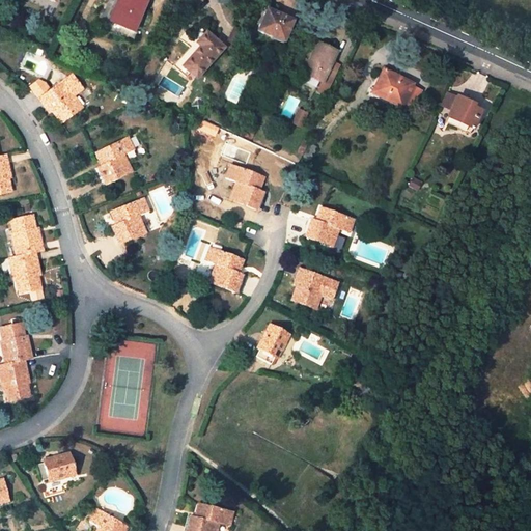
[(146,0),(118,0),(110,21),(134,31),(146,0)]
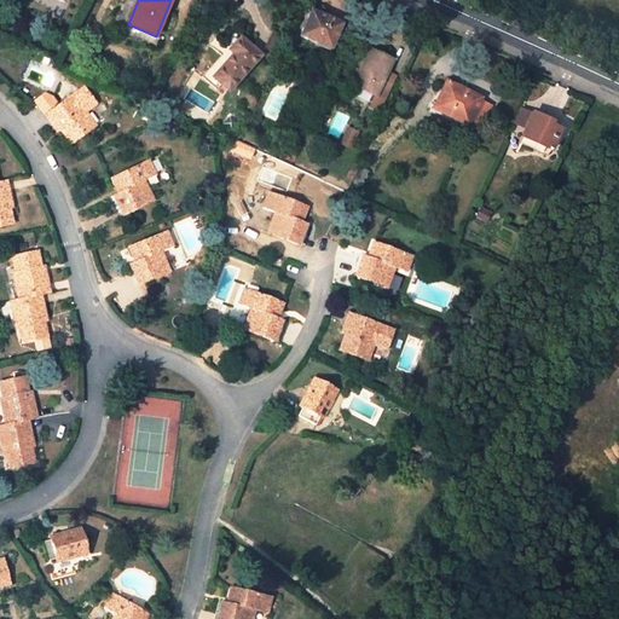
[(339,24),(310,12),(300,35),(323,45),(329,32),(335,34),(339,24)]
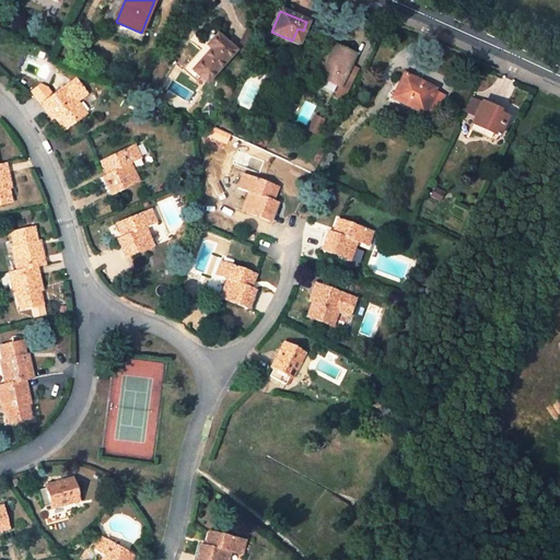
[(298,44),(303,31),(298,28),(292,41),(298,44)]
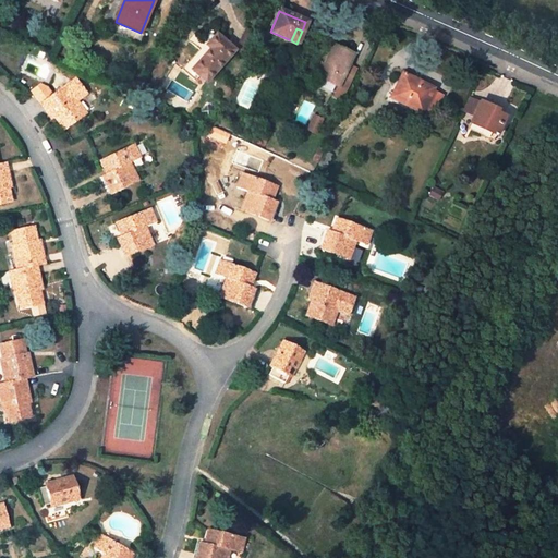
[(205,81),(232,51),(217,36),(211,41),(205,36),(196,47),(199,50),(182,69),(195,81),(199,75),(205,81)]
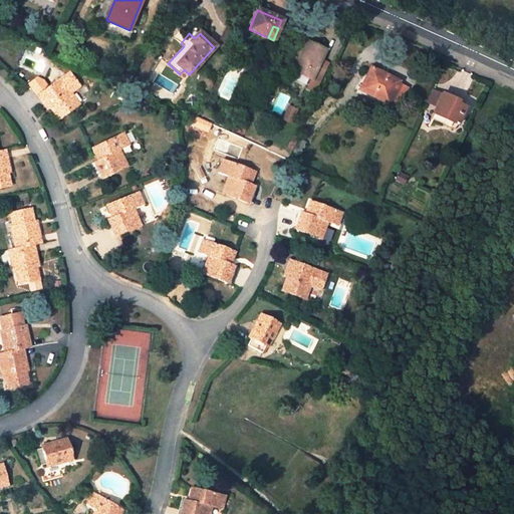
[(223,38),(219,42),(226,48),(230,44),(223,38)]
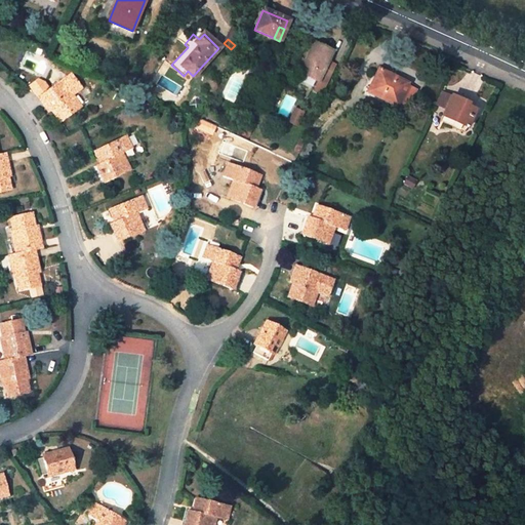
[(317,82),(332,52),(313,43),(304,62),(306,63),(299,74),(317,82)]
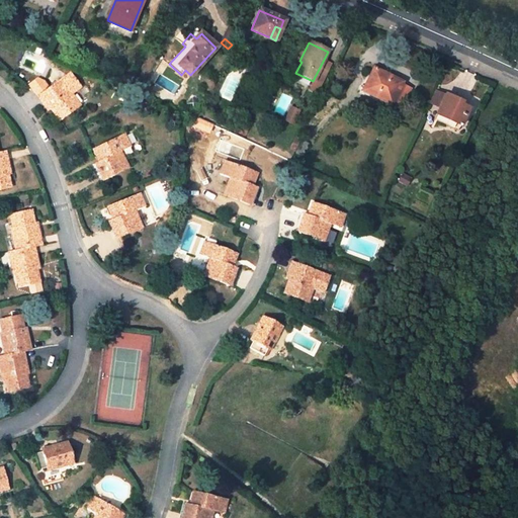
[(301,62),(299,61),(297,60),(292,71),(295,73),(301,62)]
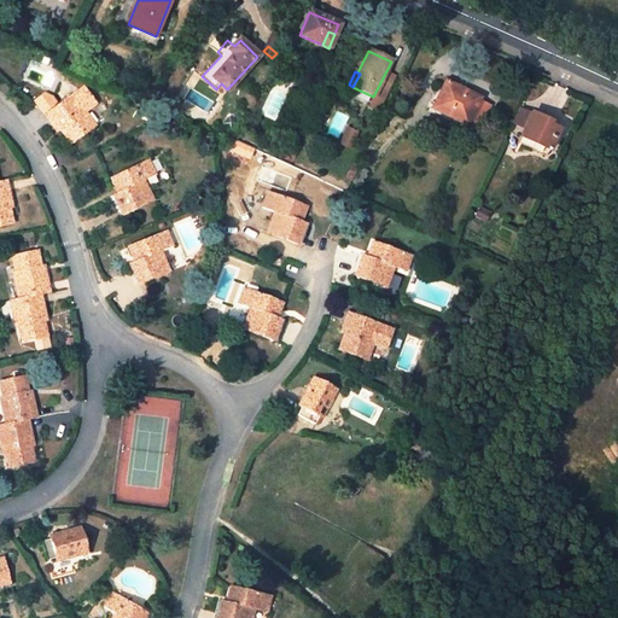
[(478,99),(447,83),(435,108),(466,123),(478,99)]
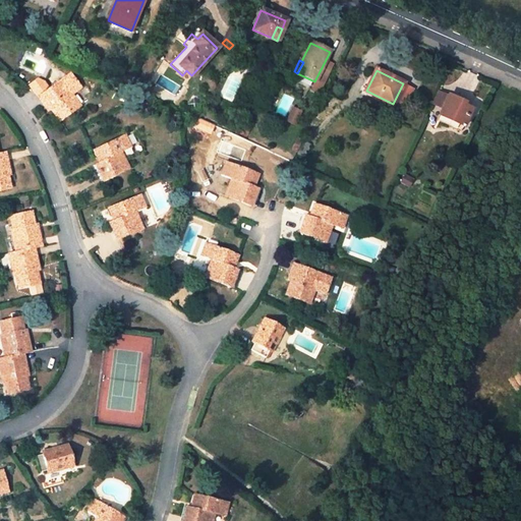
[(31,85),(45,105),(48,103),(51,106),(50,107),(51,110),(60,121),(80,106),(72,95),(70,92),(79,85),(70,74),(50,90),(45,82),(39,79),(31,85)]
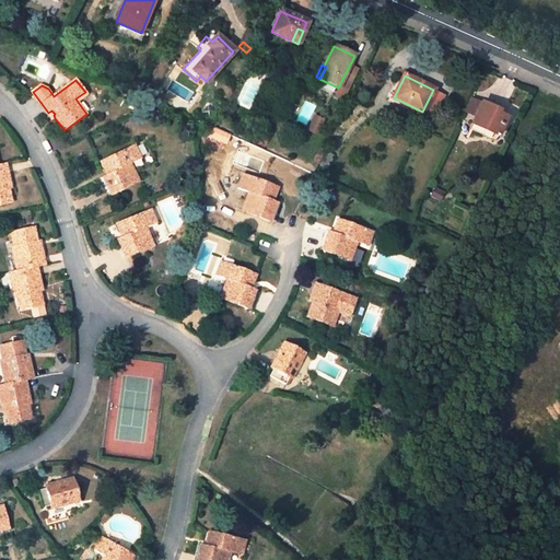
[(86,95),(85,92),(76,98),(78,102),(86,95)]
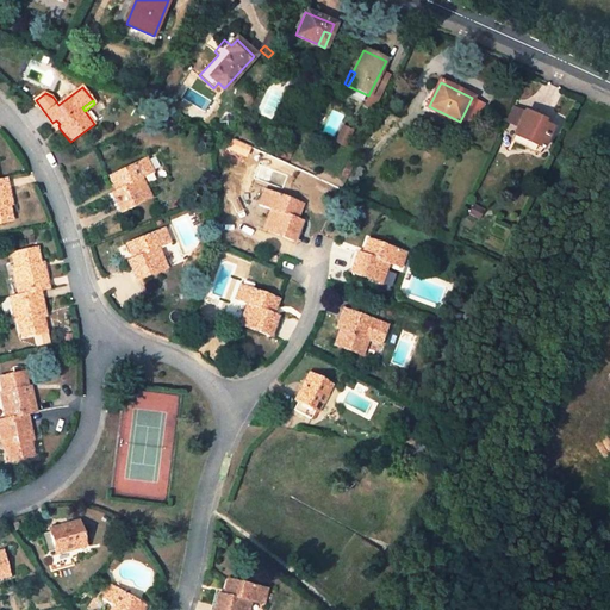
[(524,112),(515,136),(541,148),(542,148),(552,129),(537,122),(539,119),(524,112)]
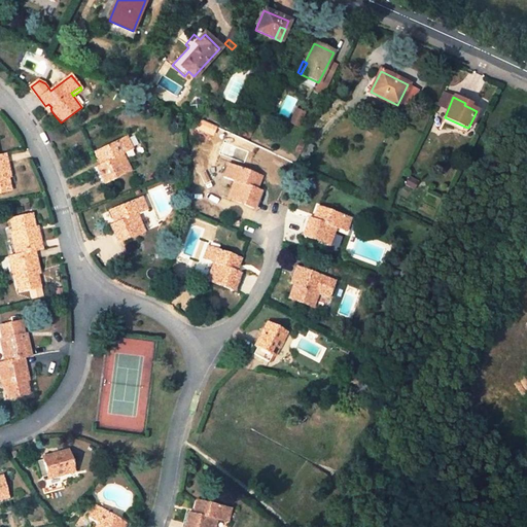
[(467,128),(445,117),(442,123),(465,133),(467,128)]
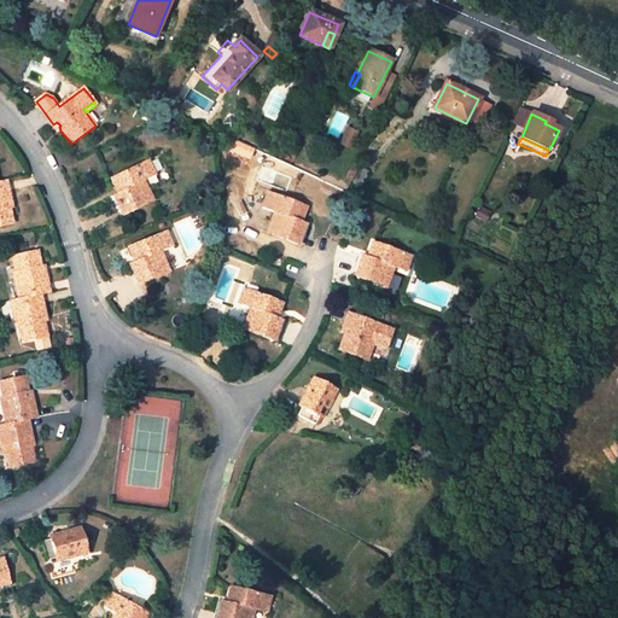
[(149,161),(112,179),(116,188),(121,186),(122,190),(118,192),(114,194),(123,215),(153,200),(145,181),(156,175),(149,161)]
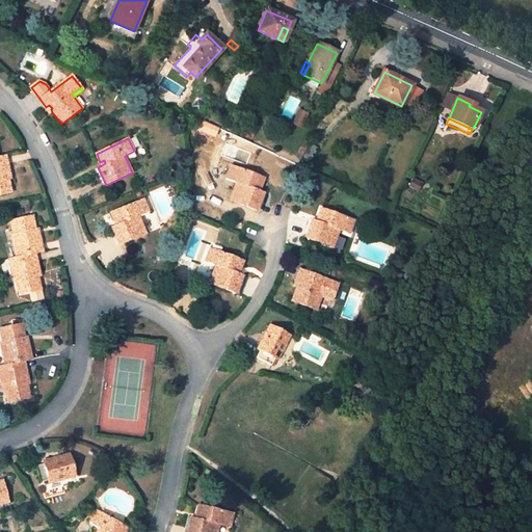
[(311,160),(317,149),(310,145),(303,157),(311,160)]
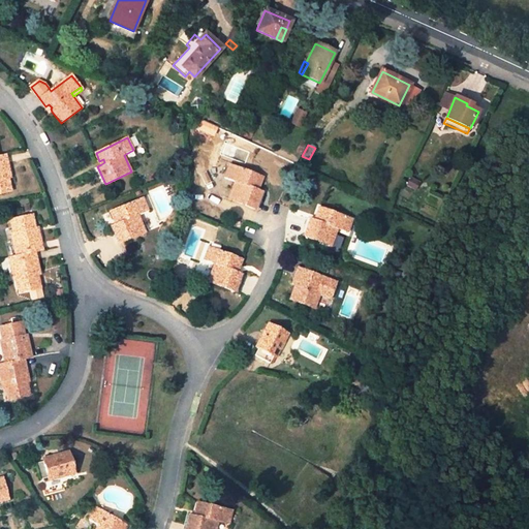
[(0,193),(11,191),(8,179),(7,174),(9,174),(5,153),(0,154),(0,193)]
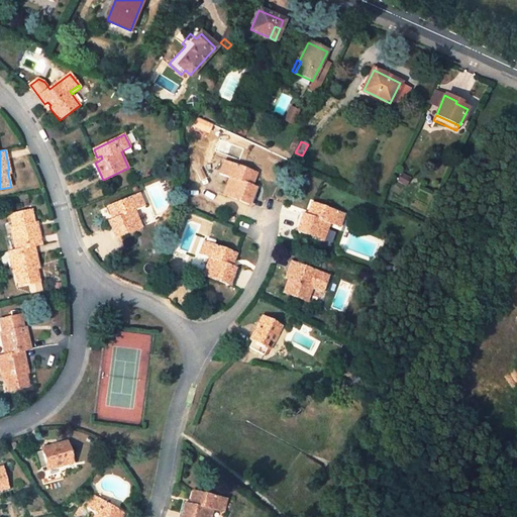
[(229,178),(223,195),(249,205),(255,188),(251,186),(248,184),(249,181),(252,182),(255,175),(233,166),(225,162),(224,162),(219,174),(229,178)]
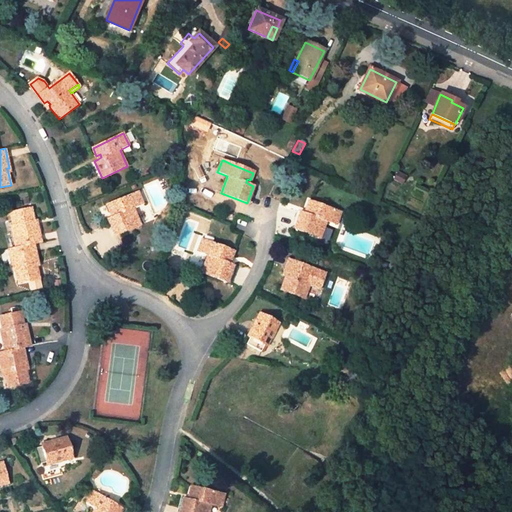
[(396,173),(393,180),(401,184),(405,177),(396,173)]
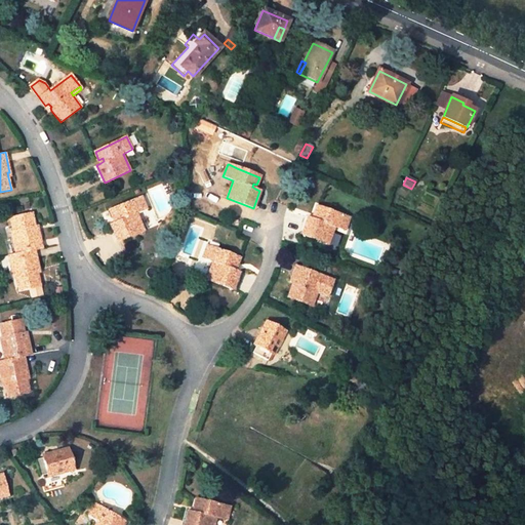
[(110,224),(117,241),(144,231),(136,213),(147,209),(142,197),(110,210),(113,217),(117,216),(118,220),(110,224)]
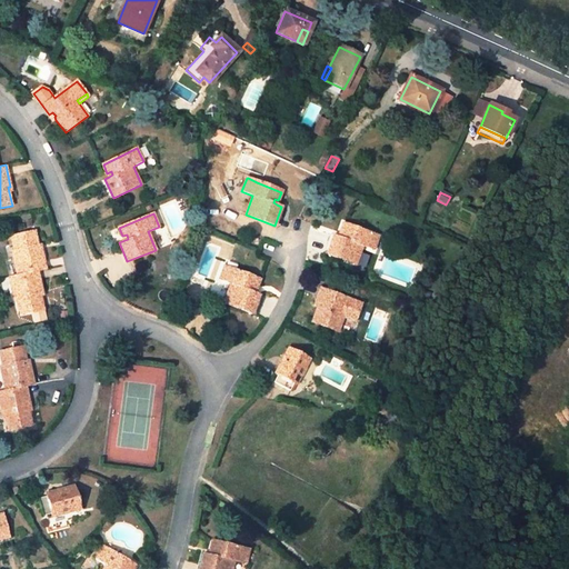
[(333,235),(326,255),(356,265),(362,247),(372,250),(378,237),(342,223),(339,232),(343,235),(342,238),(338,236),(333,235)]
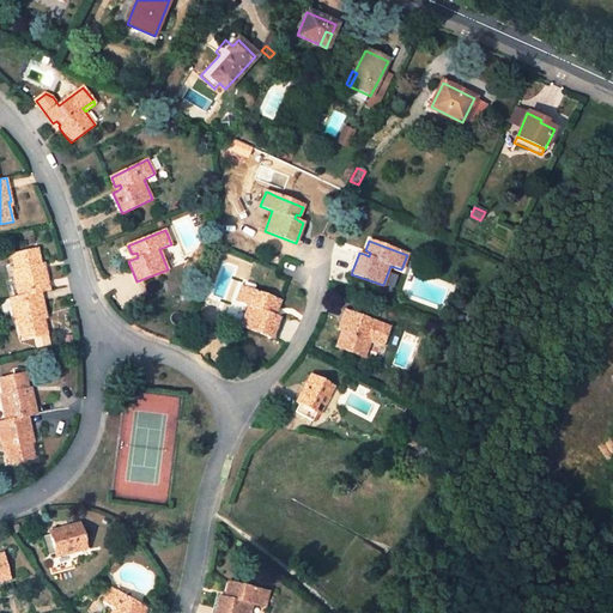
[(13,268),(18,296),(41,291),(48,289),(44,267),(41,268),(40,262),(37,249),(12,254),(16,268),(13,268)]
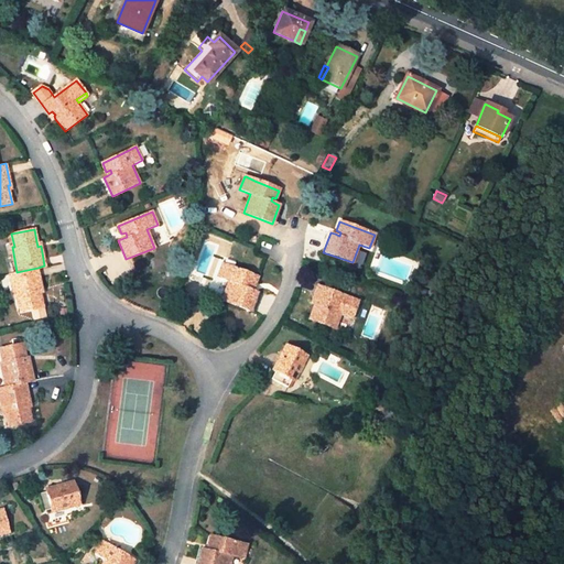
[(257,277),(221,263),(217,278),(228,282),(221,300),(250,311),(257,292),(252,290),(248,289),(250,284),(253,285),(257,277)]
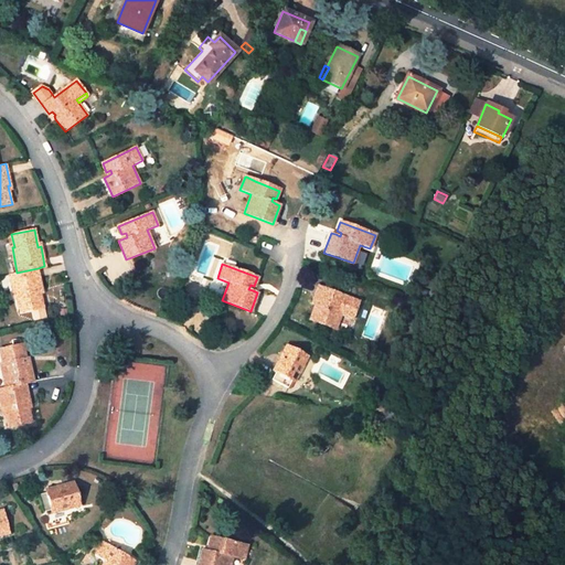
[(17,273),(9,274),(14,300),(17,300),(20,312),(42,307),(40,295),(39,289),(42,289),(38,268),(17,273)]
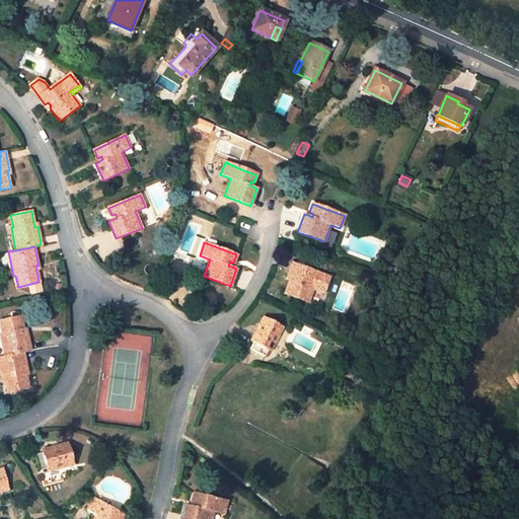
[(329,277),(293,263),(289,272),(293,273),(292,278),(290,277),(289,280),(284,293),(308,302),(313,289),(314,286),(324,289),(329,277)]
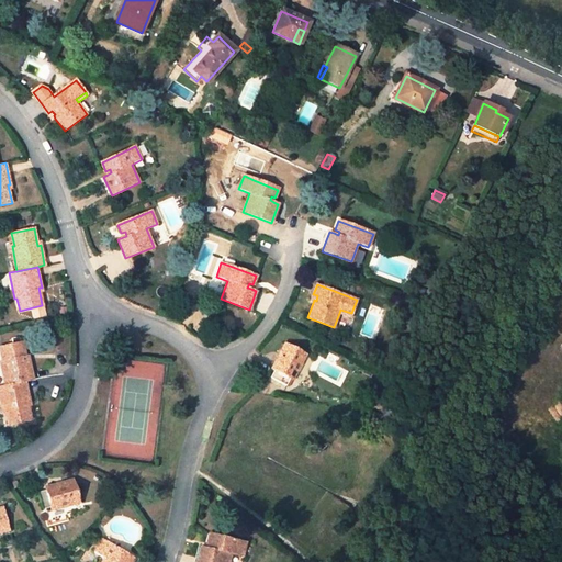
[(4,385),(25,382),(33,380),(33,379),(29,359),(26,359),(25,356),(22,343),(0,347),(0,349),(2,361),(0,361),(0,366),(4,385)]
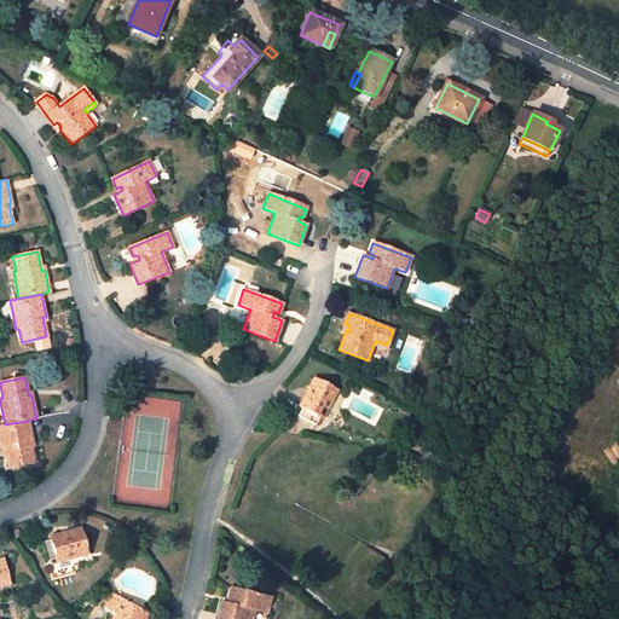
[(335,391),(313,380),(299,406),(301,408),(298,415),(314,424),(318,417),(322,417),(335,391)]
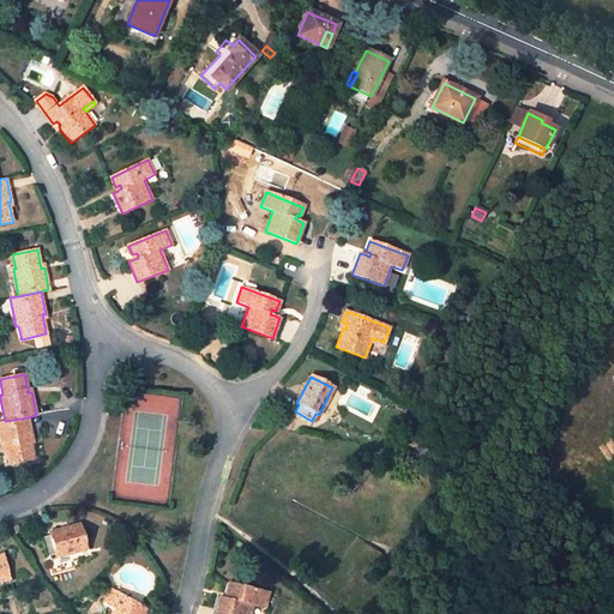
[(10,464),(34,458),(30,445),(29,440),(32,439),(28,417),(5,421),(0,422),(0,435),(4,451),(5,450),(10,464)]
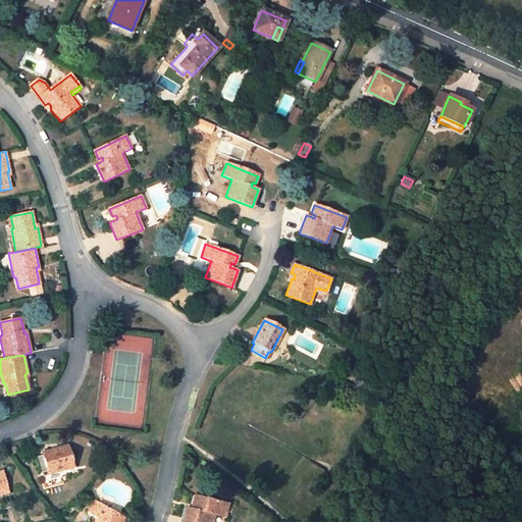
[(43,452),(43,453),(43,455),(36,457),(40,473),(47,471),(48,474),(73,467),(67,446),(43,452)]
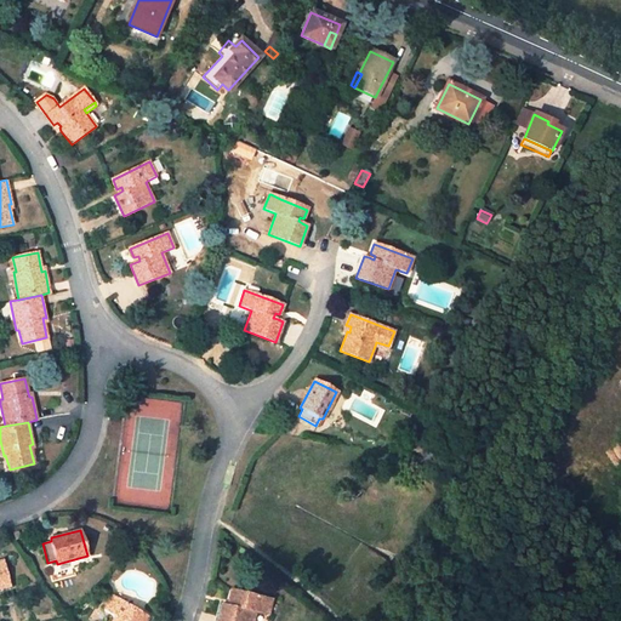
[(222,604),(217,620),(251,620),(254,613),(266,615),(269,599),(231,591),(228,600),(233,602),(232,605),(227,605),(222,604)]
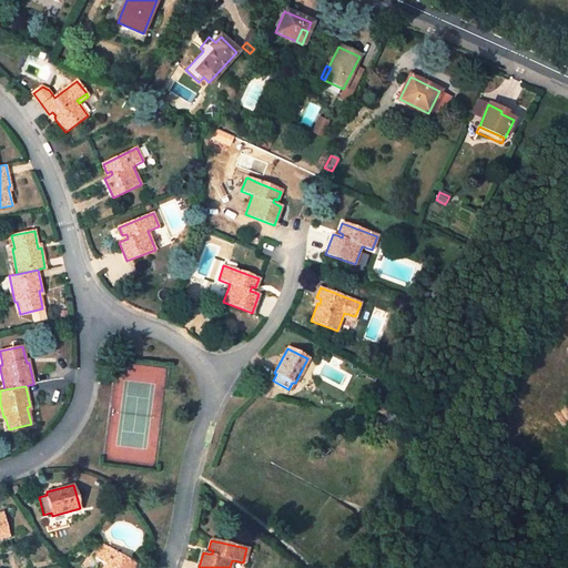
[(132,567),(134,565),(103,546),(95,558),(104,564),(102,567),(132,567)]
